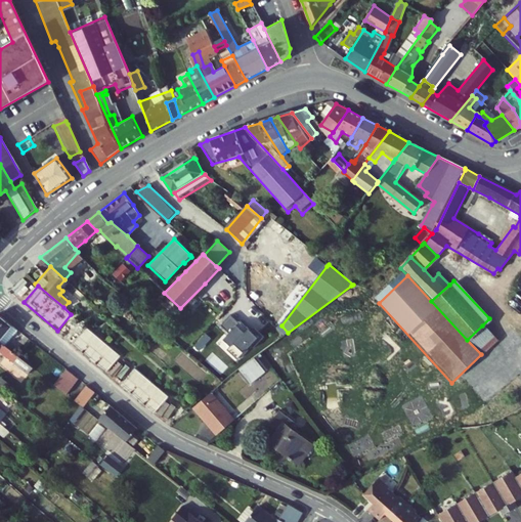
[(0,343),(2,345),(15,329),(0,315),(0,343)]
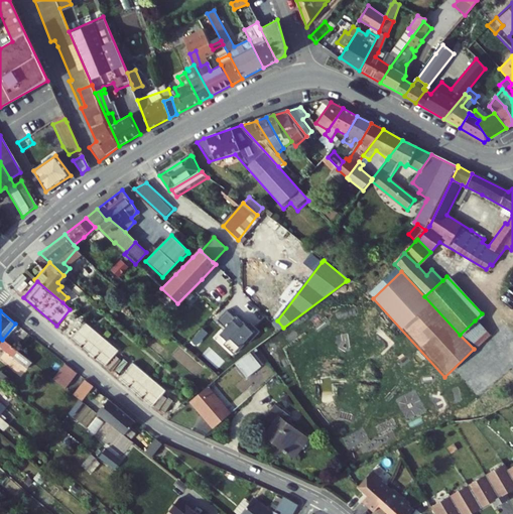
[(215,320),(223,329),(217,335),(224,342),(221,345),(230,355),(244,342),(247,345),(257,334),(249,325),(245,329),(234,317),(233,318),(225,310),(215,320)]
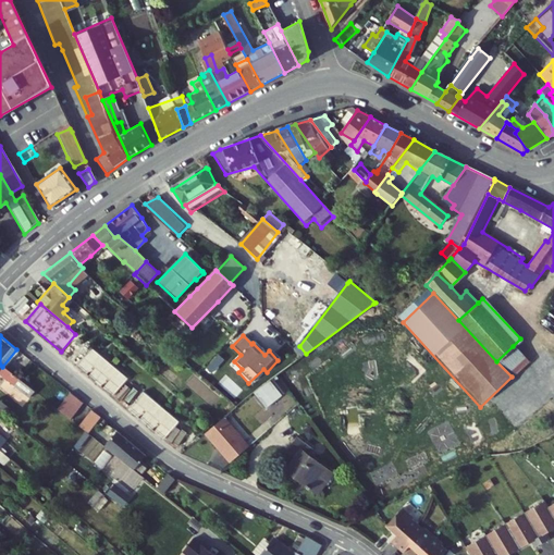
[(527,361),(513,346),(496,361),(512,377),(527,361)]
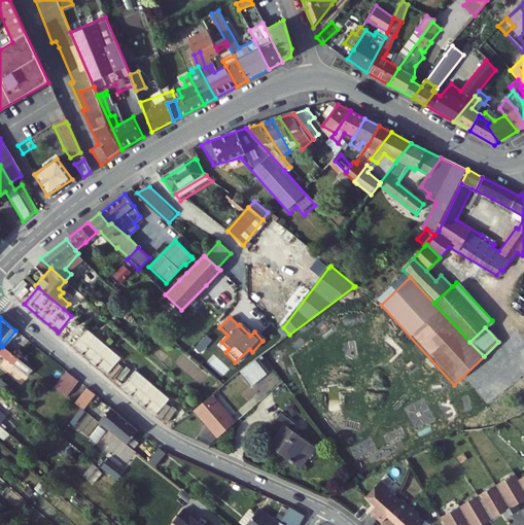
[(120,356),(86,328),(72,345),(106,373),(120,356)]
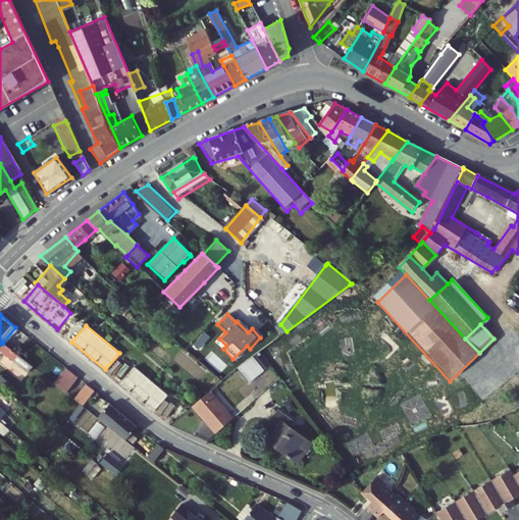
[(2,344),(0,342),(0,352),(26,372),(31,366),(2,344)]
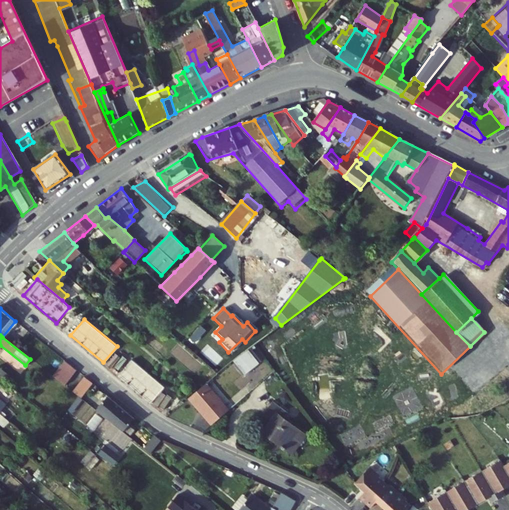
[(243,373),(258,364),(246,349),(244,351),(233,358),(243,373)]
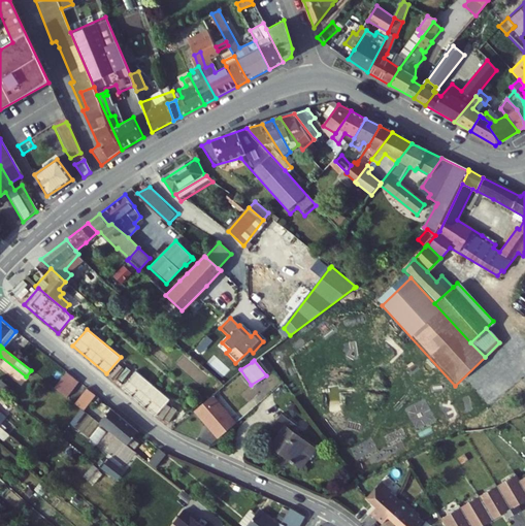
[(169,397),(135,369),(122,386),(156,415),(169,397)]
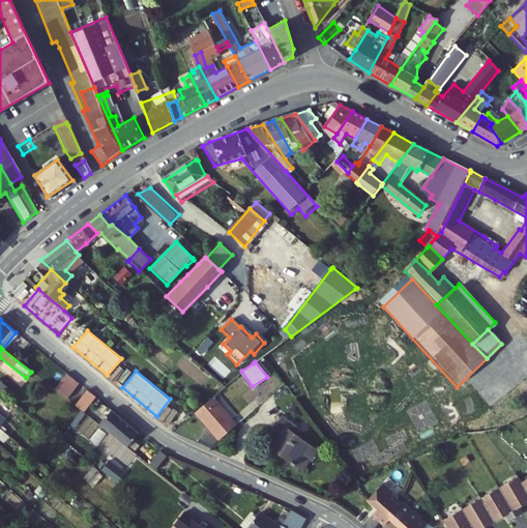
[(67,374),(55,390),(66,400),(79,384),(67,374)]
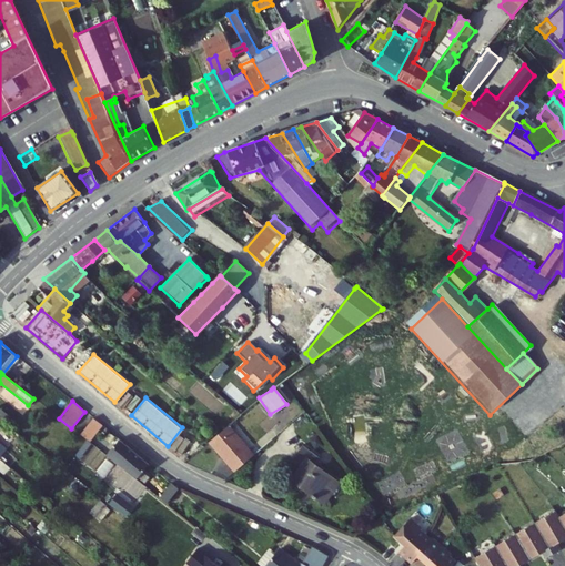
[(256,402),(230,415),(238,430),(264,416),(256,402)]
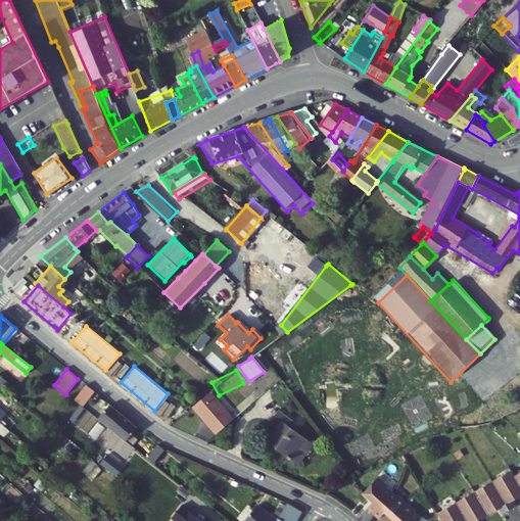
[(81,407),(93,391),(85,384),(73,399),(81,407)]
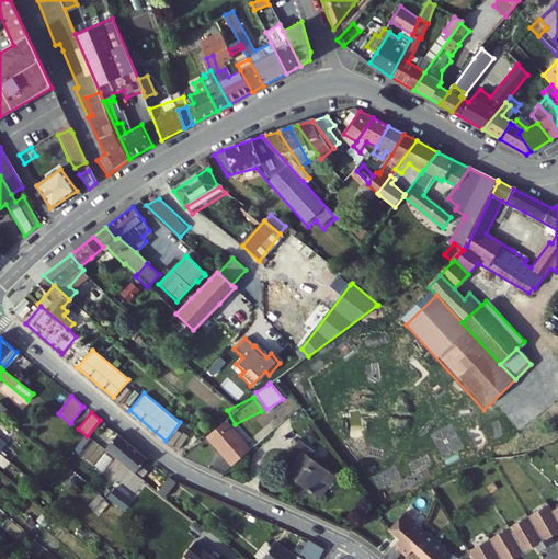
[(228,415),(219,422),(208,432),(234,461),(250,448),(247,445),(250,442),(228,415)]
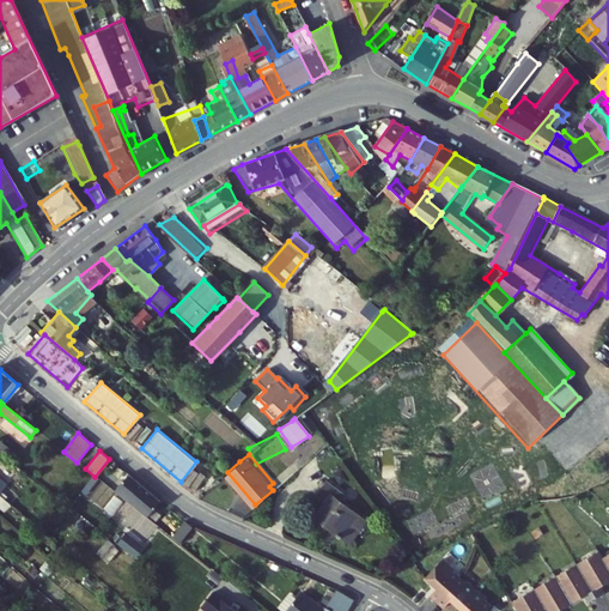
[(114,491),(131,504),(144,488),(127,475),(114,491)]
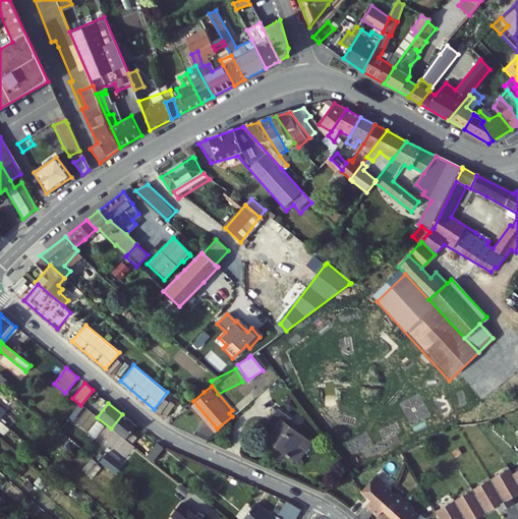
[(287,418),(274,407),(263,419),(271,426),(262,437),(290,461),(305,443),(283,422),(287,418)]
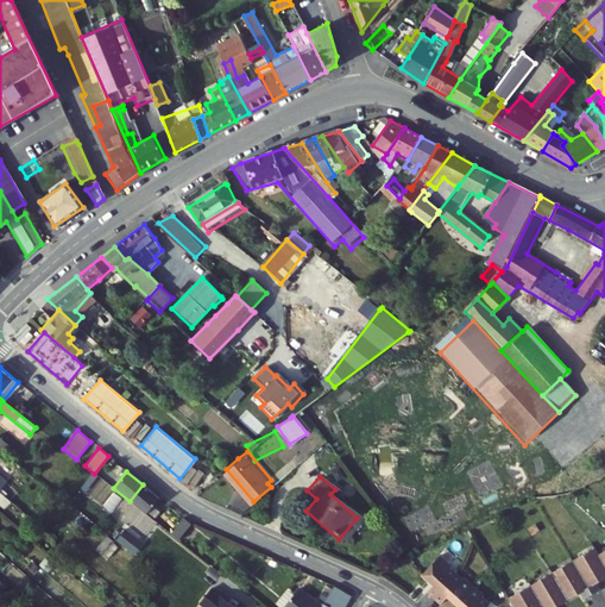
[(143,485),(130,501),(145,513),(158,499),(144,487),(143,485)]
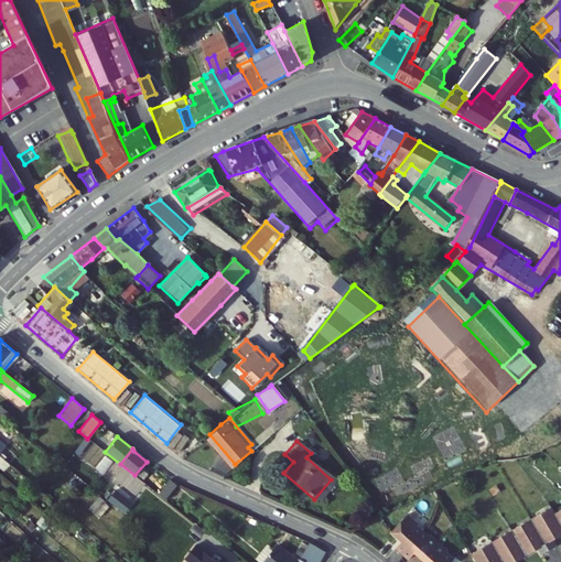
[(165,499),(176,485),(169,479),(158,494),(165,499)]
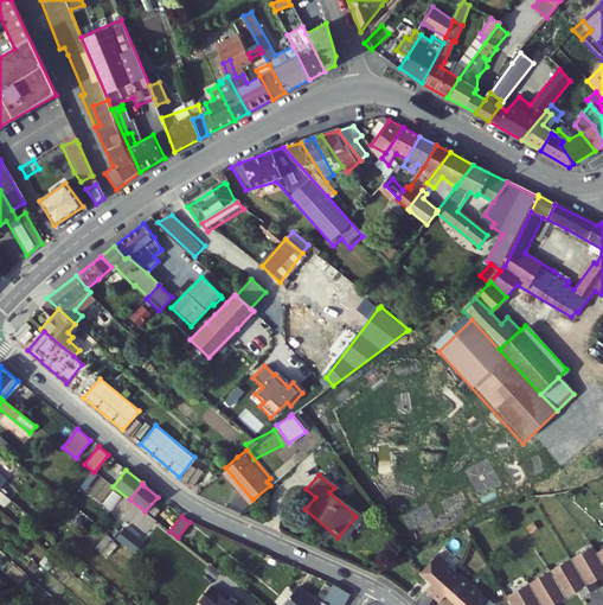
[(122,529),(115,539),(133,552),(140,542),(122,529)]
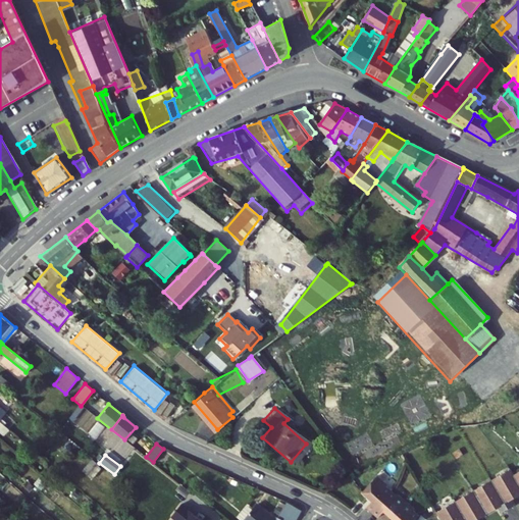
[(90,458),(81,470),(91,477),(100,465),(90,458)]
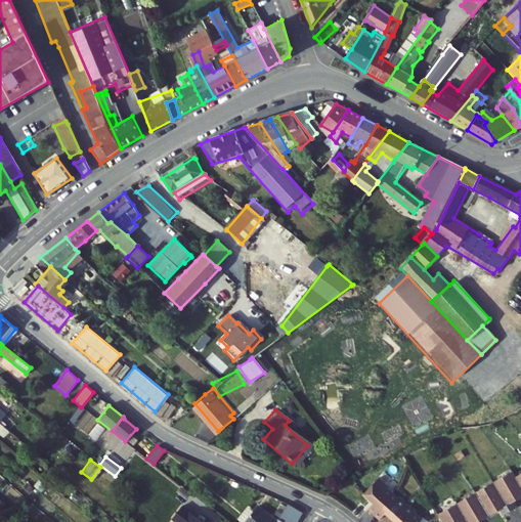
[(496,476),(496,477),(491,481),(508,509),(515,505),(512,499),(520,493),(520,489),(513,475),(510,469),(496,476)]
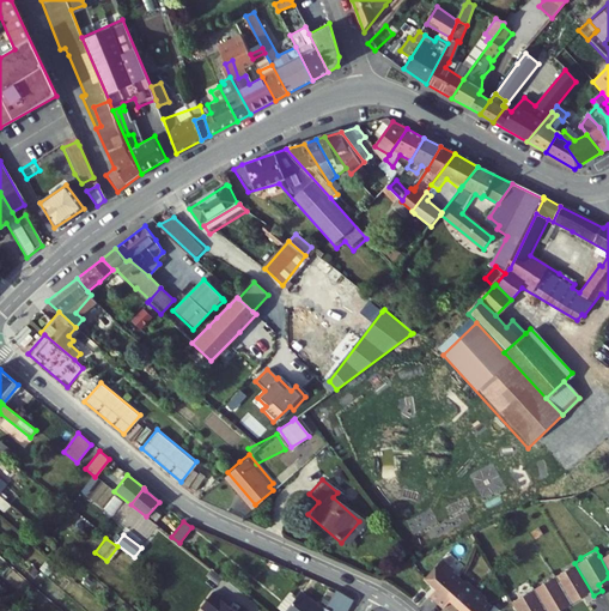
[(450,569),(452,567),(440,556),(422,576),(433,586),(427,594),(433,600),(456,574),(450,569)]
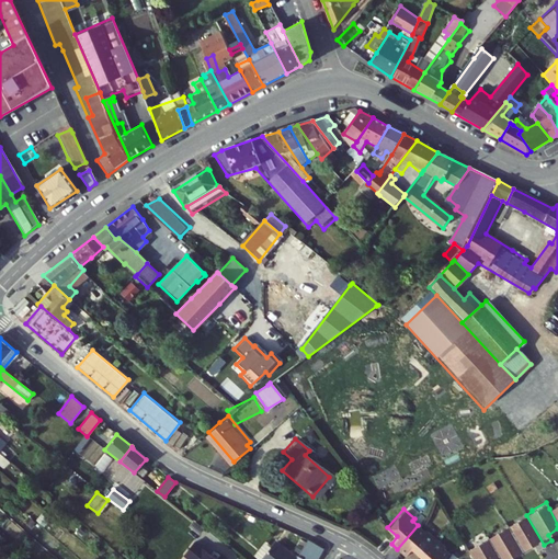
[(517,520),(516,520),(507,525),(522,550),(533,544),(536,549),(544,545),(526,515),(517,520)]
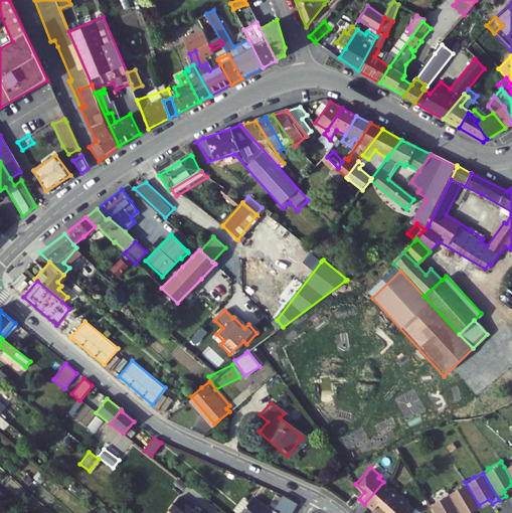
[(390,485),(389,487),(383,482),(364,504),(370,509),(376,503),(384,509),(398,493),(390,485)]
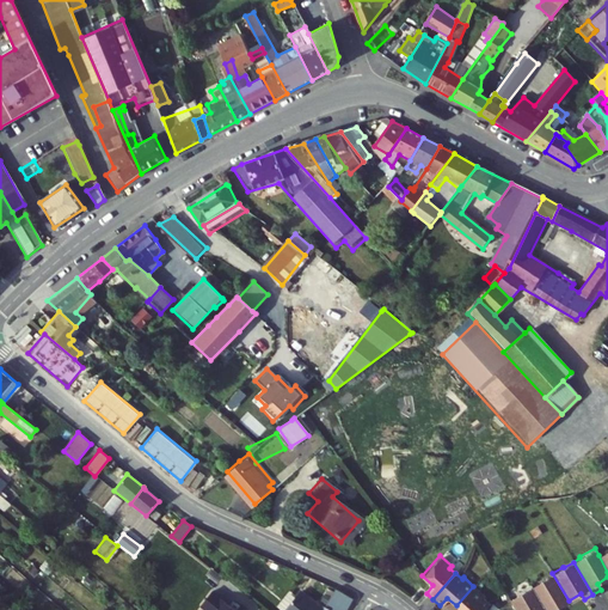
[(538,581),(538,583),(530,586),(544,609),(556,609),(554,609),(569,601),(552,573),(538,581)]
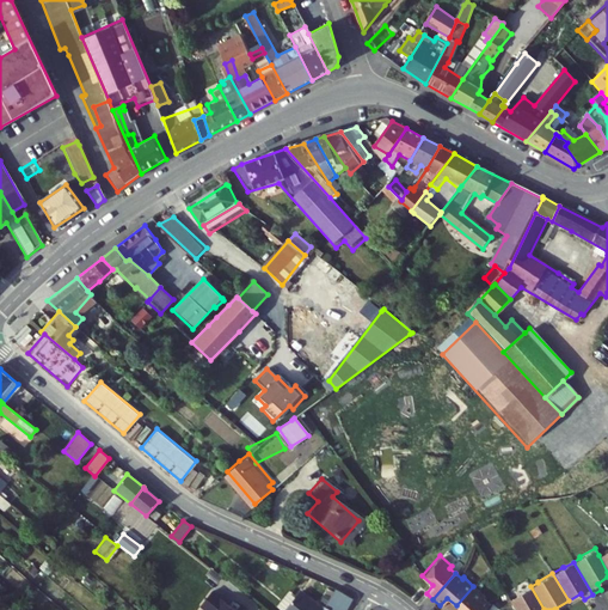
[(481,597),(483,595),(473,586),(456,605),(460,609),(481,609),(489,602),(481,597)]
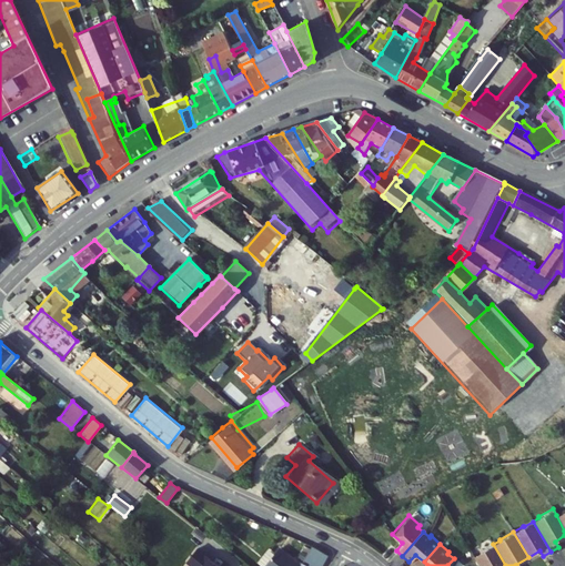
[(486,547),(473,556),(478,565),(505,565),(493,544),(487,547),(486,547)]
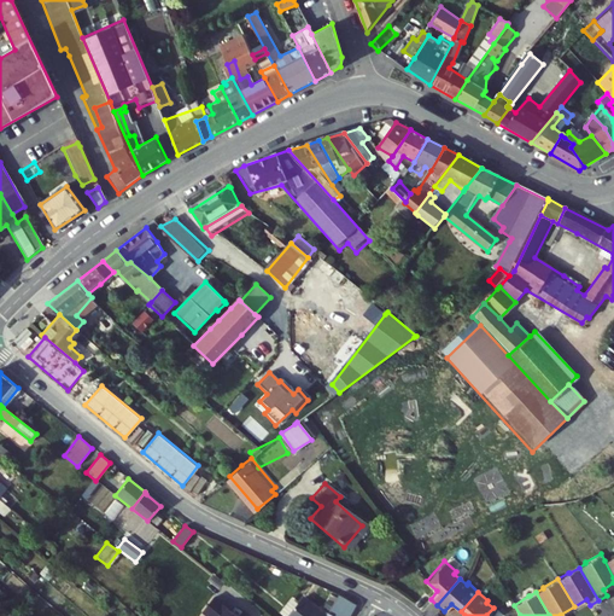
[(335,615),(348,615),(355,602),(335,593),(326,615),(303,597),(298,603),(287,615),(332,615),(333,615),(335,615)]
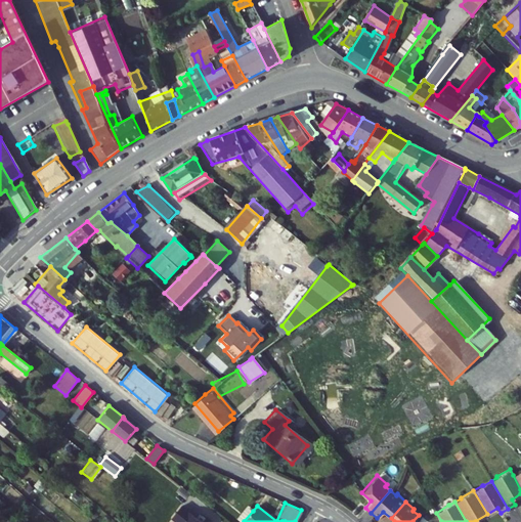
[(242,521),(244,521),(253,511),(247,506),(237,518),(242,521)]
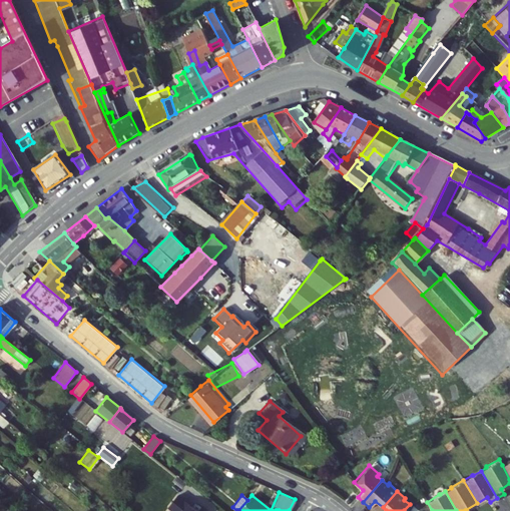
[(196,510),(177,496),(177,497),(194,510),(196,510)]
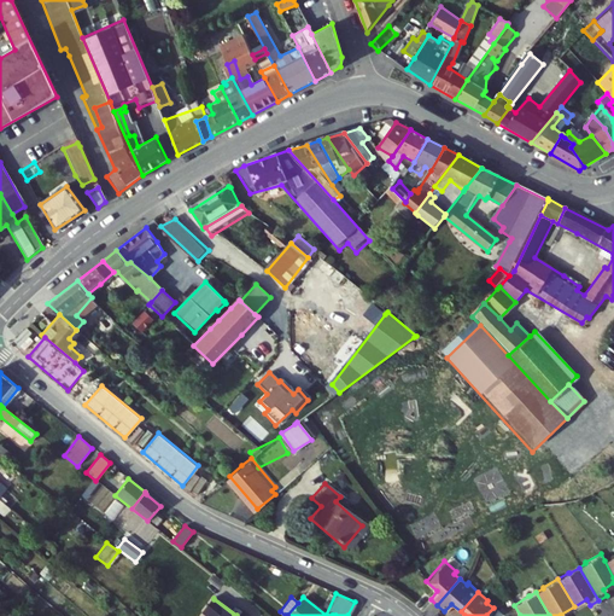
[(234,615),(214,599),(203,612),(208,615),(234,615)]
